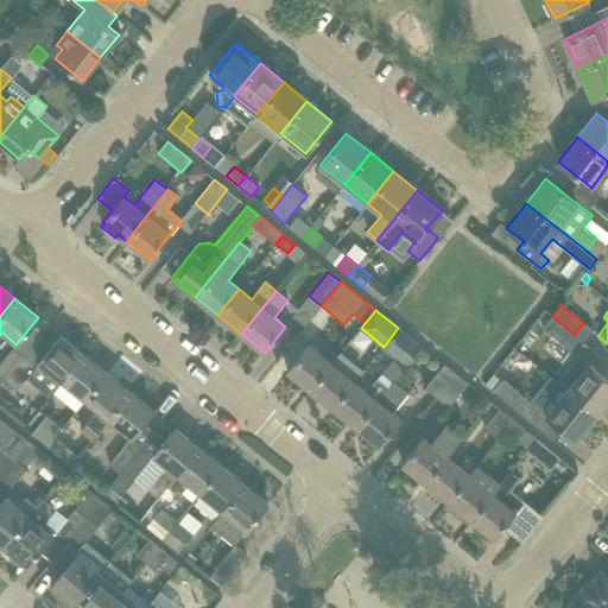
[(574,334),(552,316),(543,328),(565,346),(574,334)]
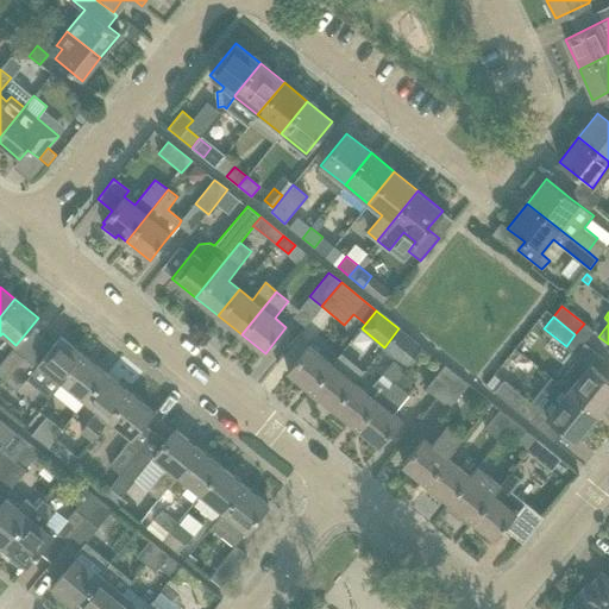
[(399,328),(391,338),(384,347),(407,366),(422,349),(399,328)]
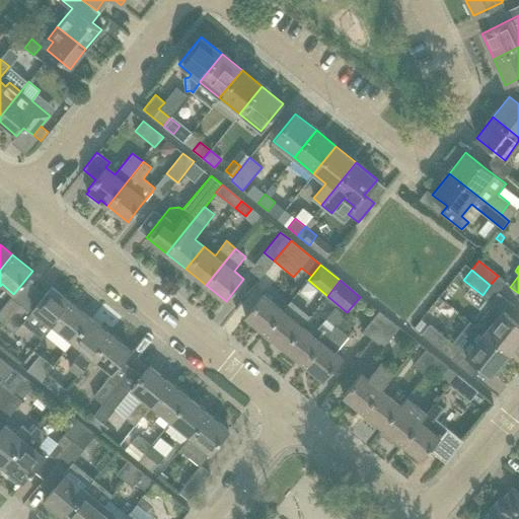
[(53,325),(71,302),(52,286),(30,311),(21,304),(5,324),(14,332),(22,322),(42,339),(53,325)]
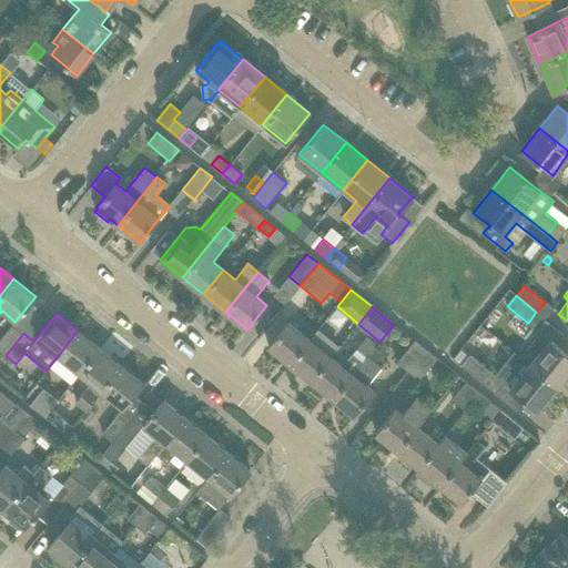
[(267,346),(290,364),(310,340),(287,322),(267,346)]
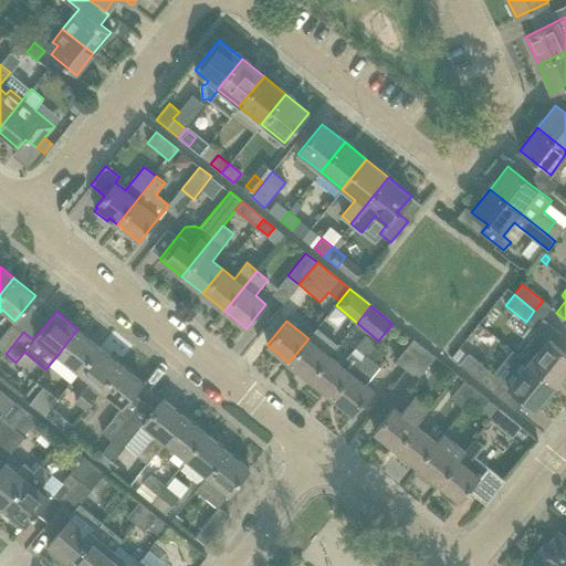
[(0,338),(0,349),(6,354),(23,332),(12,323),(0,338)]
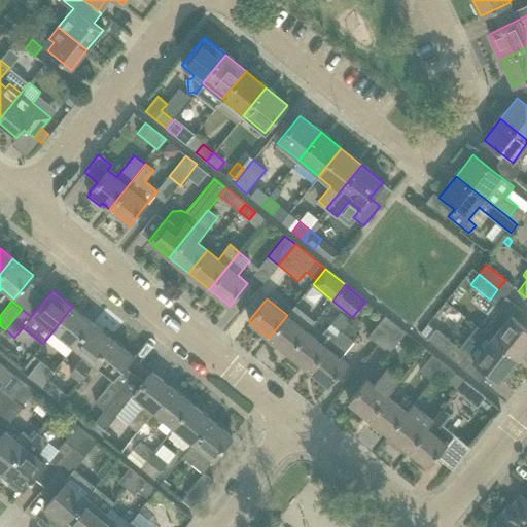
[(54,330),(73,347),(93,323),(72,307),(54,330)]
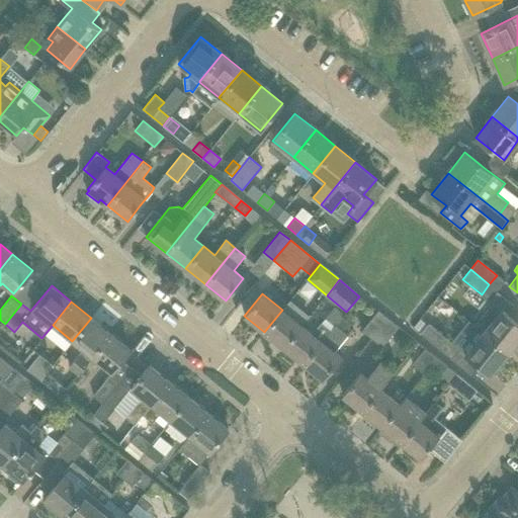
[(264,332),(283,348),(301,326),(282,310),(264,332)]
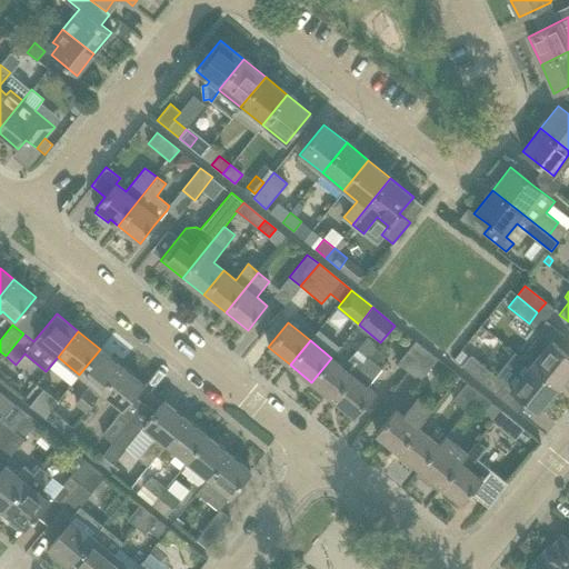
[(568,356),(550,341),(530,365),(558,387),(568,372),(568,356)]
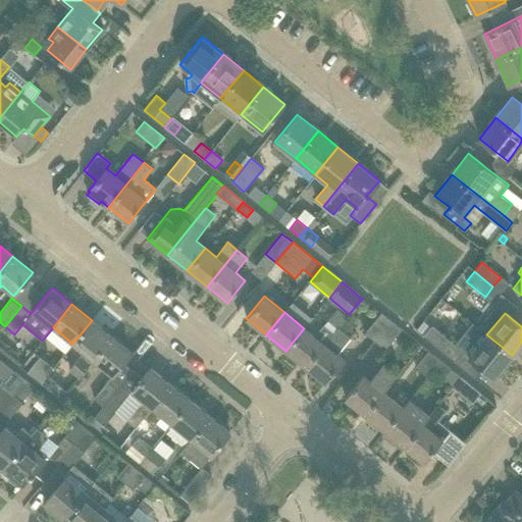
[(364,333),(374,343),(390,322),(380,314),(364,333)]
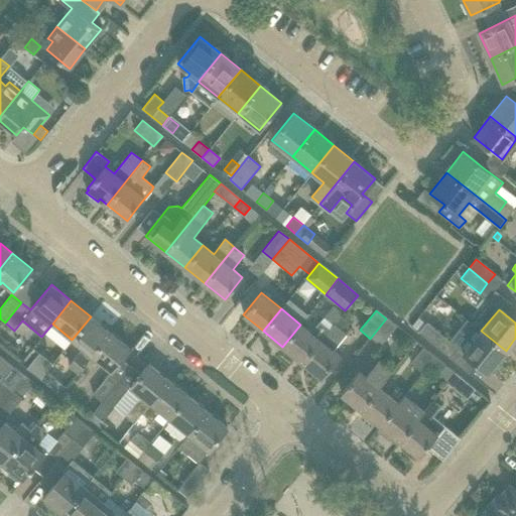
[(91,316),(72,340),(82,348),(68,366),(77,373),(77,374),(92,356),(91,355),(110,333),(91,316)]
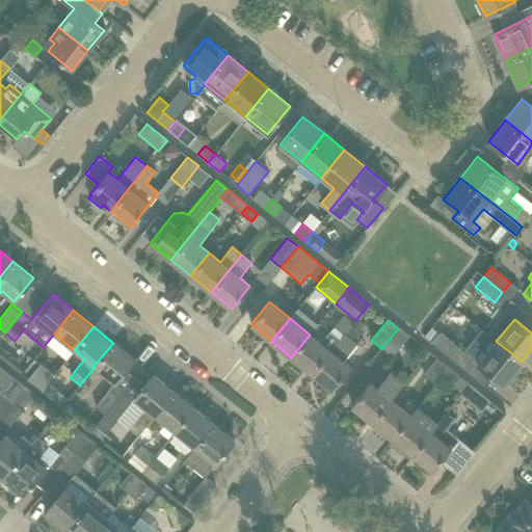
[(398,328),(381,349),(392,357),(408,337),(398,328)]
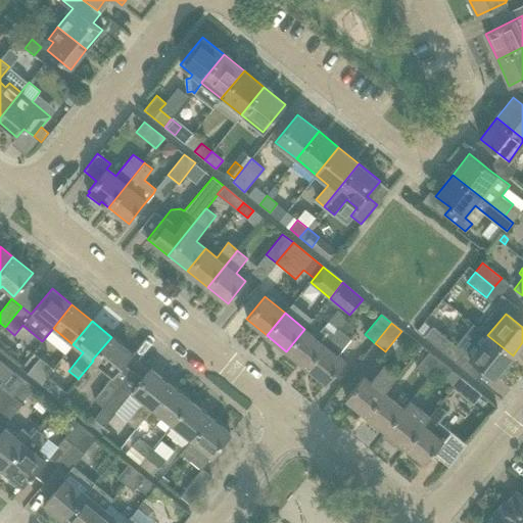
[(286,351),(306,367),(334,332),(325,324),(315,336),(304,329),(286,351)]
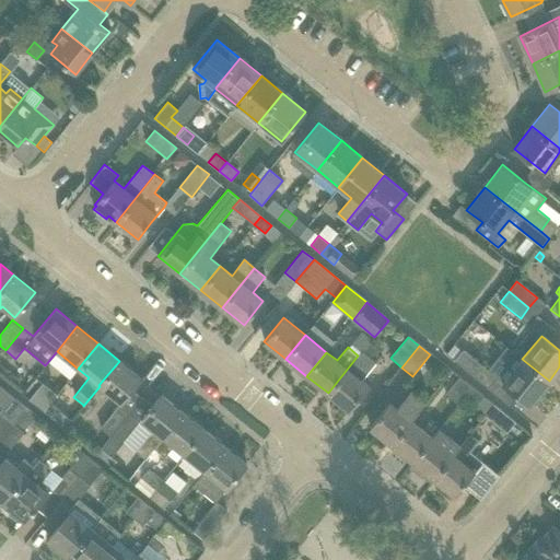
[(482,366),(483,365),(463,349),(454,360),(488,387),(497,377),(482,366)]
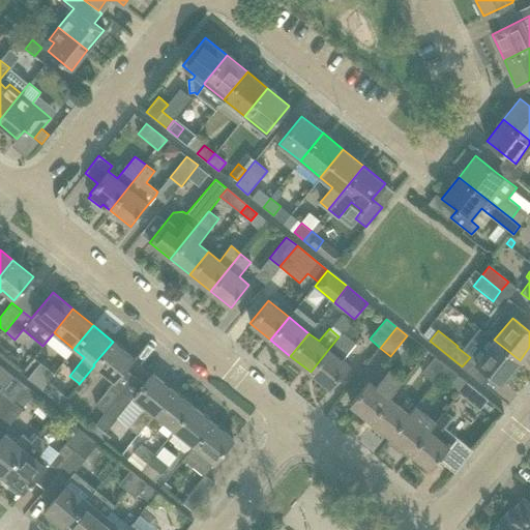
[(520,360),(494,340),(483,331),(474,343),(484,352),(475,362),(501,383),(520,360)]
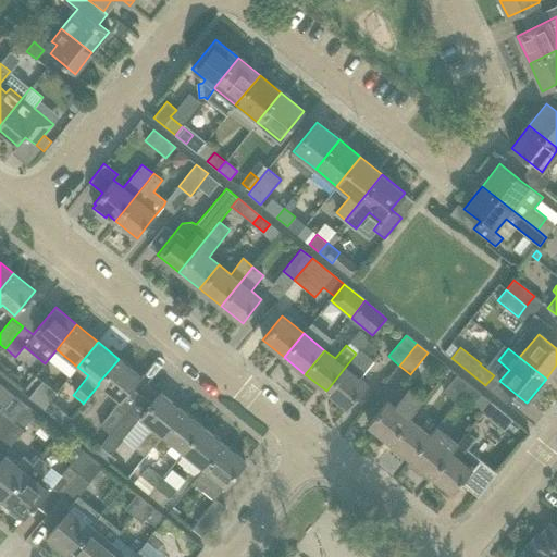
[(356,354),(326,391),(347,408),(361,392),(367,384),(360,379),(374,360),(361,349),(357,355),(356,354)]
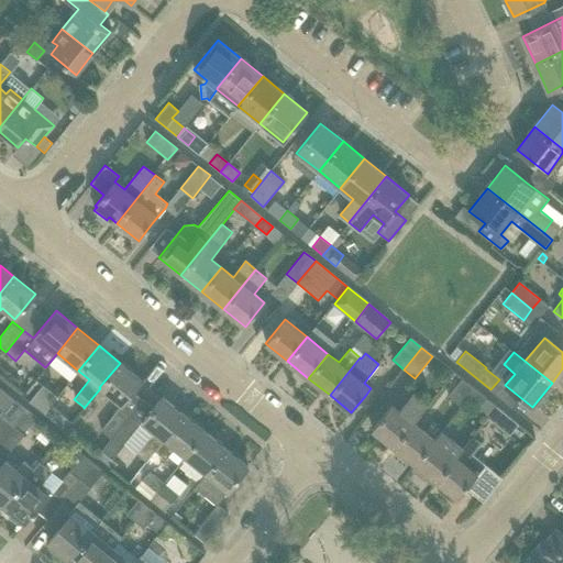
[(142,381),(120,363),(99,387),(100,388),(121,405),(142,381)]
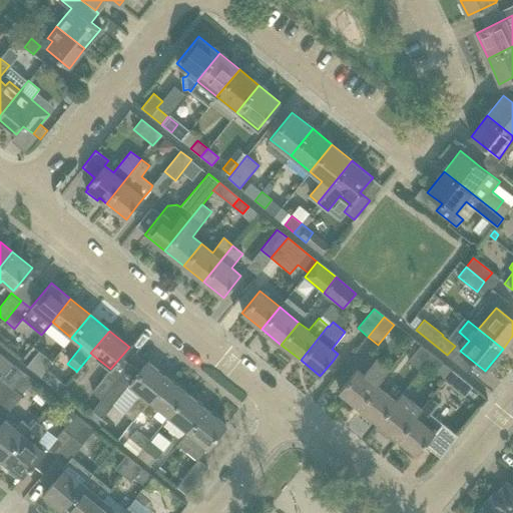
[(426,363),(432,356),(421,346),(409,361),(421,372),(427,364),(426,363)]
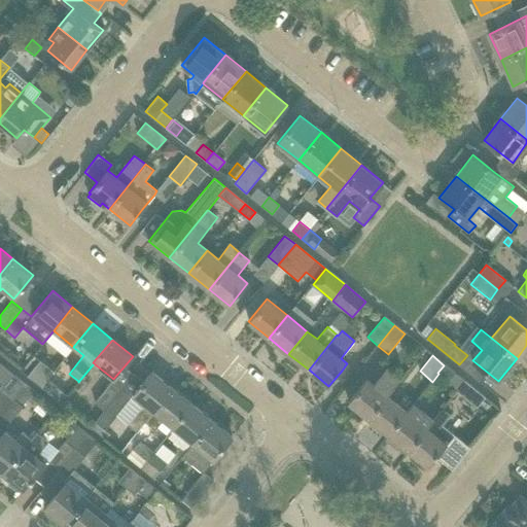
[(41,387),(47,379),(54,372),(40,360),(27,376),(41,387)]
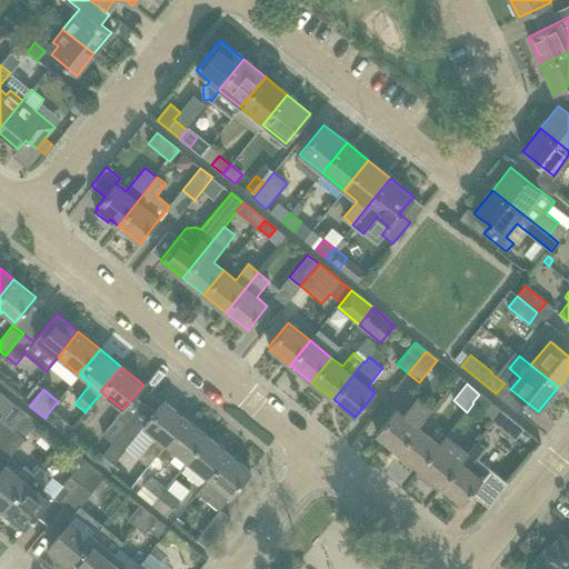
[(490,403),(479,395),(472,402),(473,403),(483,411),(490,403)]
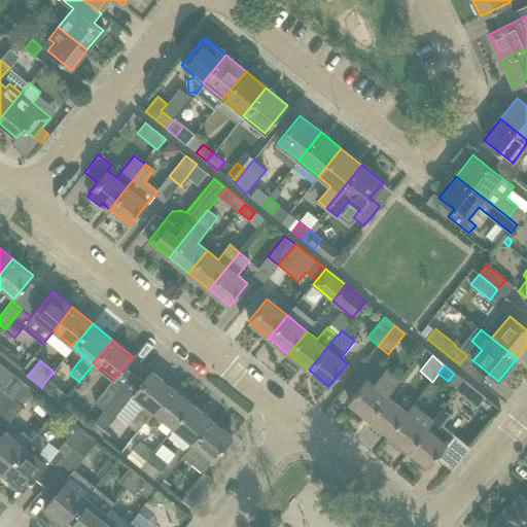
[(348,401),(369,418),(387,395),(388,396),(401,379),(400,378),(387,367),(374,385),(366,379),(361,386),(348,401)]
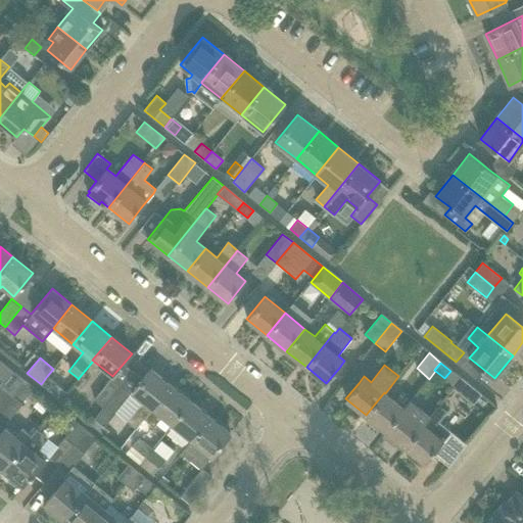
[(0,382),(0,410),(25,380),(11,369),(0,382)]
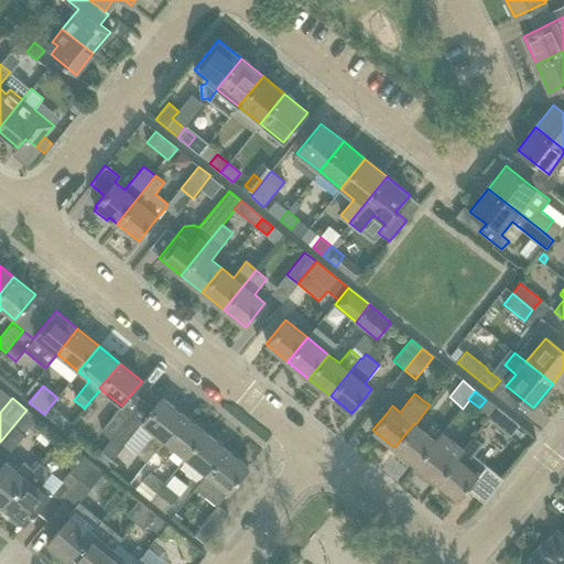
[(154,451),(154,452),(184,415),(162,398),(149,415),(142,422),(153,431),(134,453),(147,462),(154,451)]
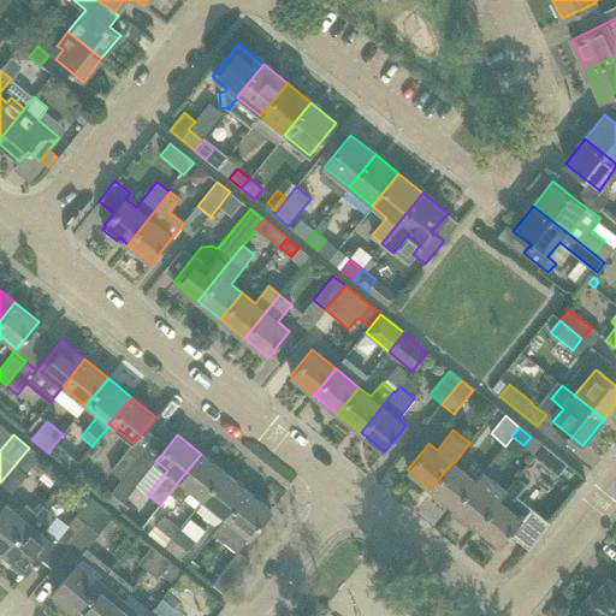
[(55,443),(48,452),(71,472),(78,462),(55,443)]
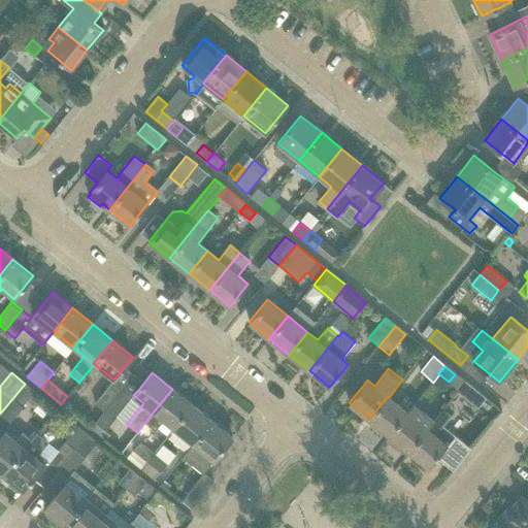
[(457,392),(477,408),(485,399),(465,382),(457,392)]
